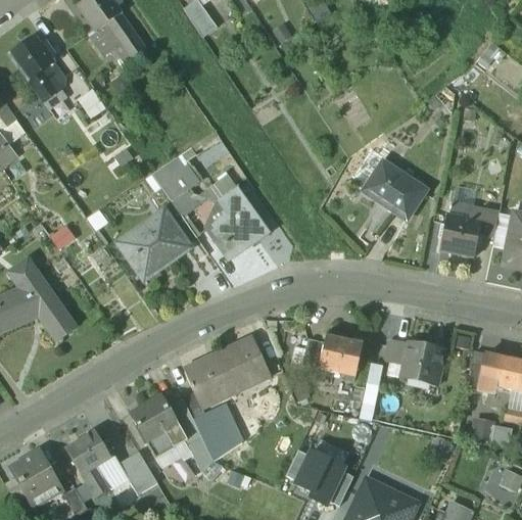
[(86,0),(79,5),(97,31),(107,24),(120,14),(122,13),(115,6),(111,0),(86,0)]
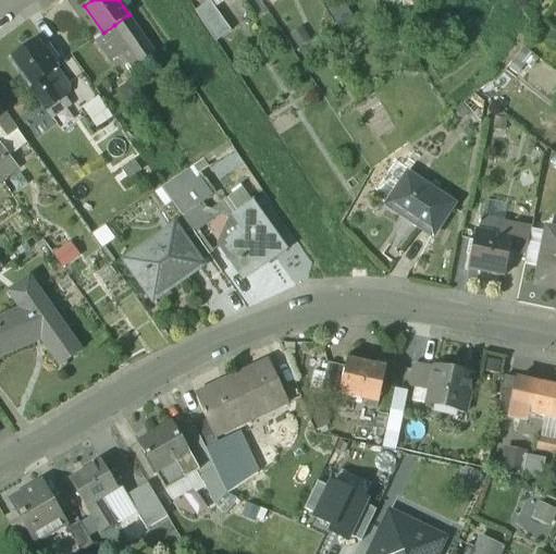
[(232,28),(211,0),(207,0),(196,9),(217,39),(232,28)]
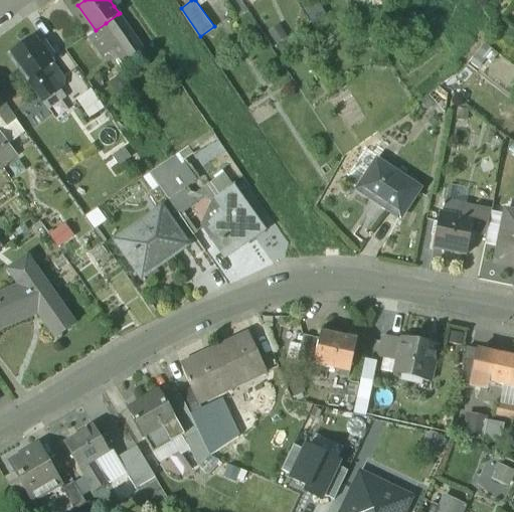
[(315,0),(304,6),(312,20),(326,12),(319,0),(315,0)]
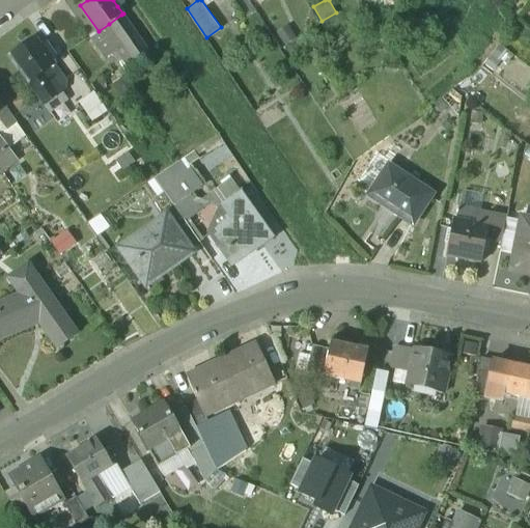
[(121,15),(109,24),(122,44),(136,34),(121,15)]
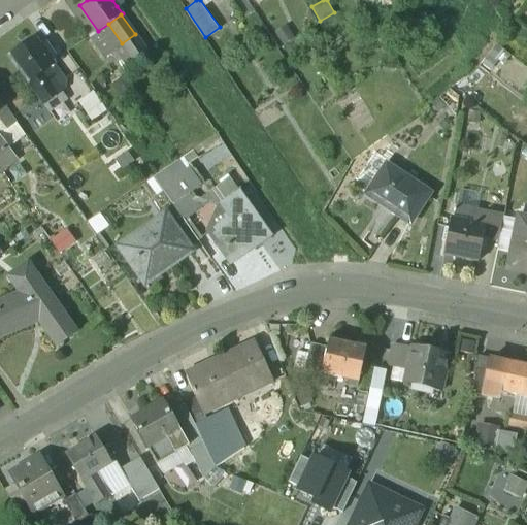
[(108,24),(98,31),(90,35),(104,56),(117,47),(122,43),(108,24)]
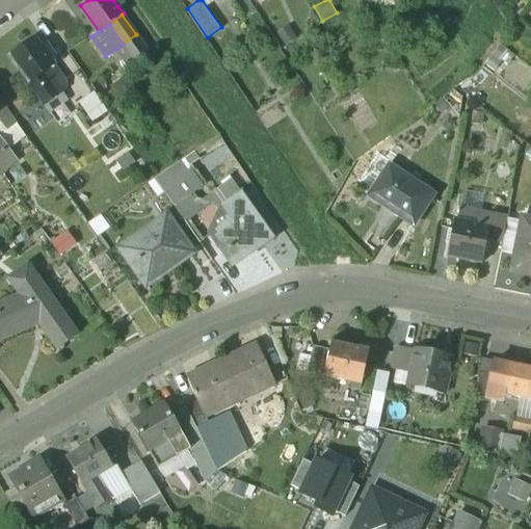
[(291,24),(281,30),(288,43),(298,36),(291,24)]
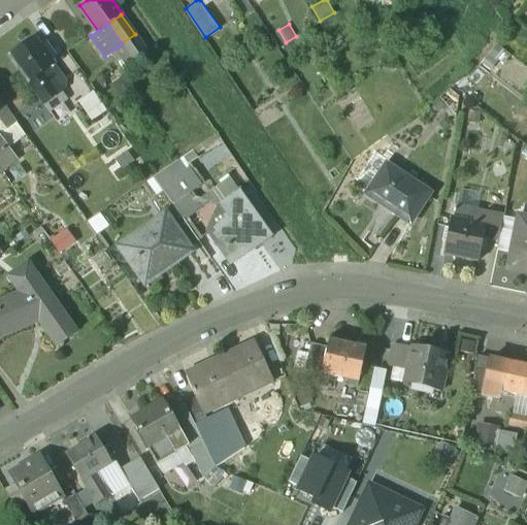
[(122,43),(117,47),(130,66),(149,53),(135,34),(122,43)]
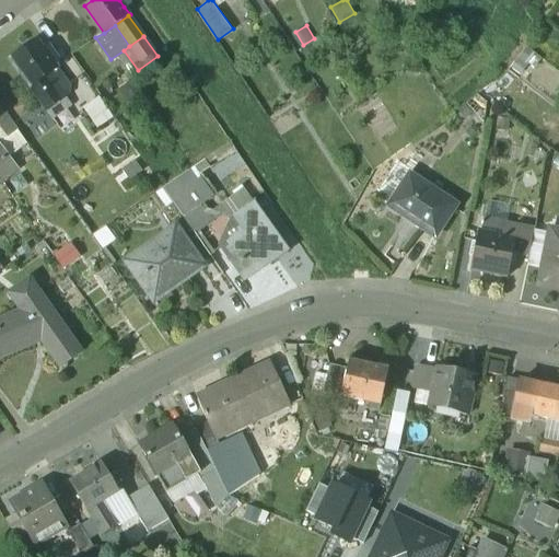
[(37,39),(11,58),(32,86),(44,77),(57,67),(37,39)]
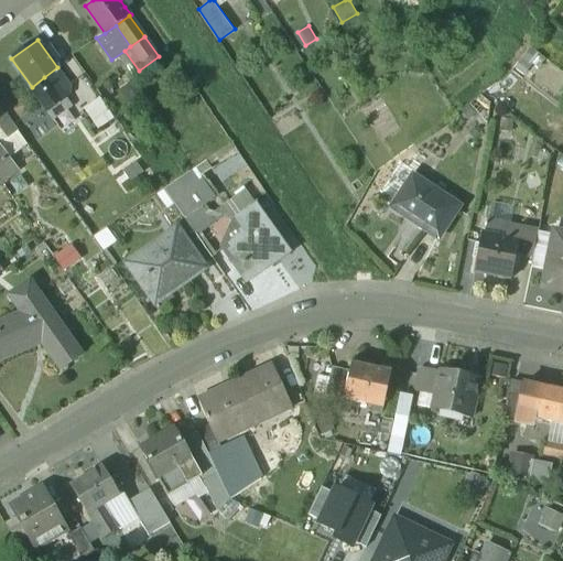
[(44,77),(32,87),(47,109),(60,99),(44,77)]
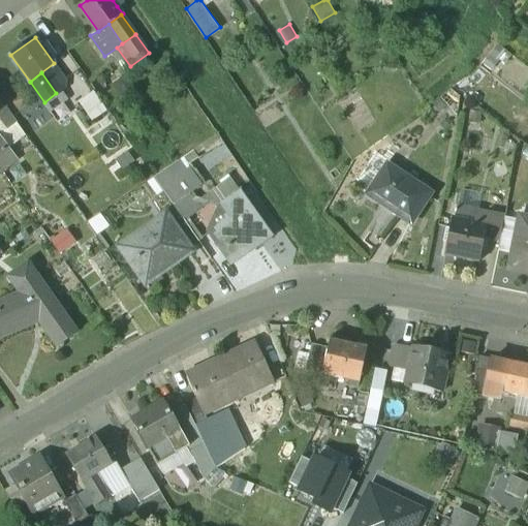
[(81,99),(94,118),(109,107),(96,89),(81,99)]
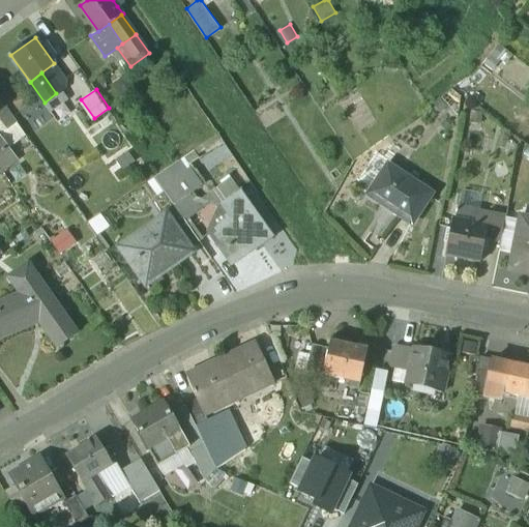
[(19,121),(6,104),(0,107),(0,120),(7,130),(19,121)]
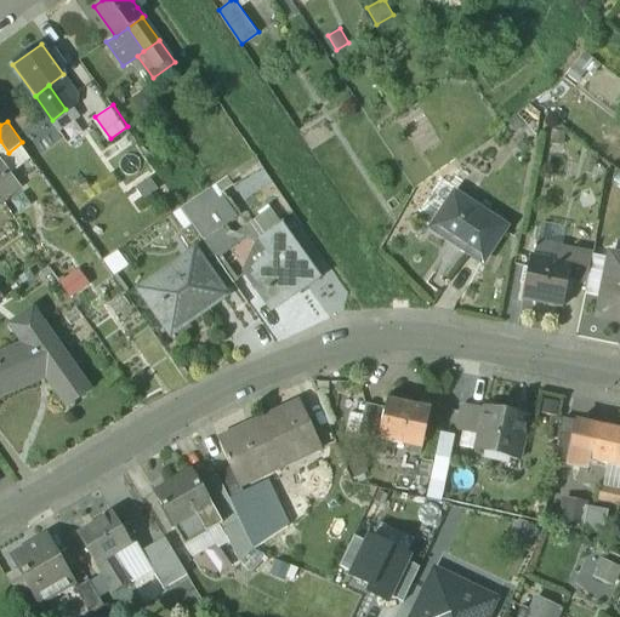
[(4,160),(0,161),(0,180),(11,171),(4,160)]
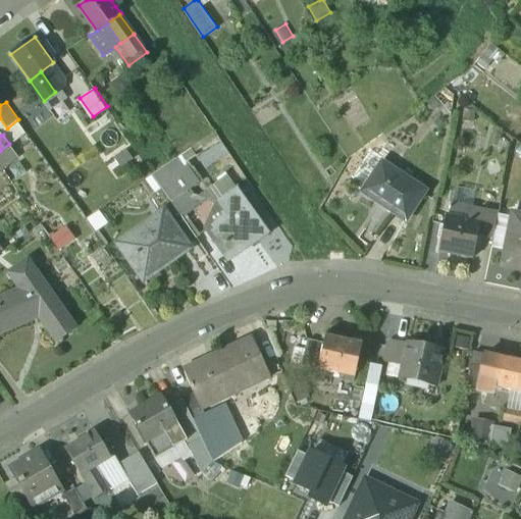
[(9,144),(0,151),(0,163),(0,164),(15,155),(9,144)]
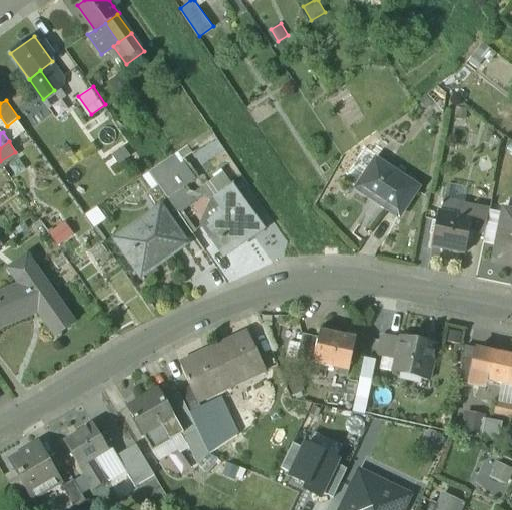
[(173,153),(161,161),(167,171),(179,162),(173,153)]
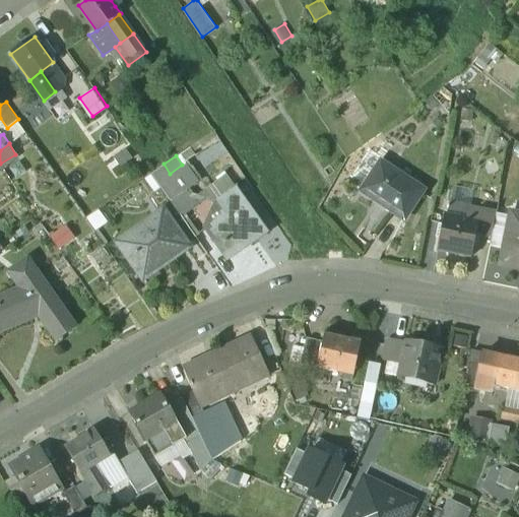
[(381,159),(362,189),(404,217),(425,188),(381,159)]
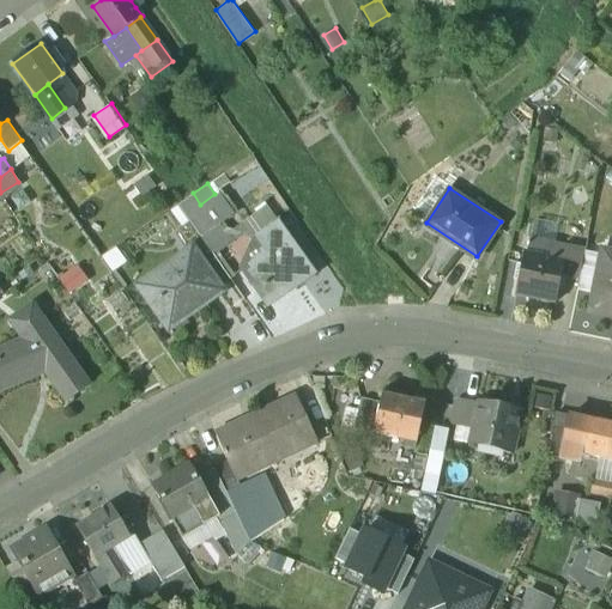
[(193,193),(179,202),(201,235),(214,226),(200,205),(193,193)]
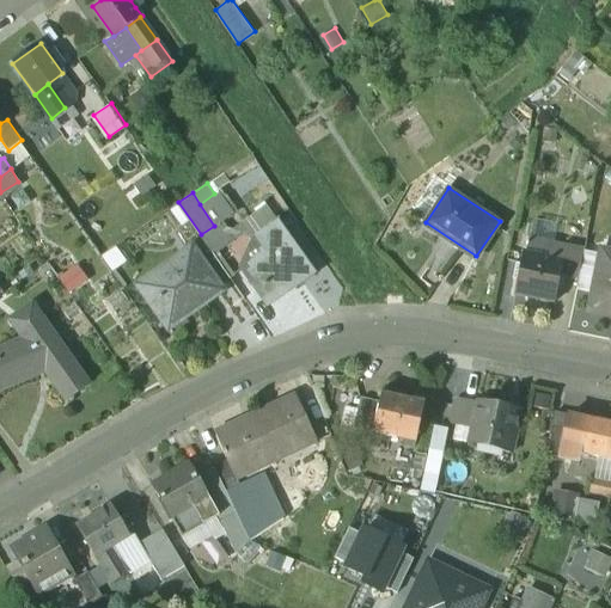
[(279,217),(257,233),(270,252),(242,271),(266,306),(316,271),(279,217)]
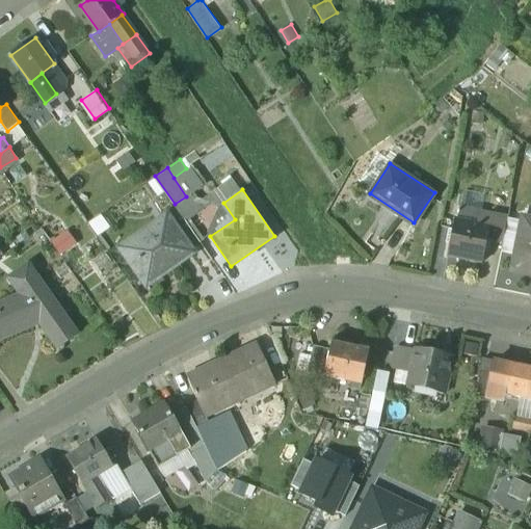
[(508,216),(492,213),(490,219),(488,226),(490,226),(487,237),(503,240),(508,216)]
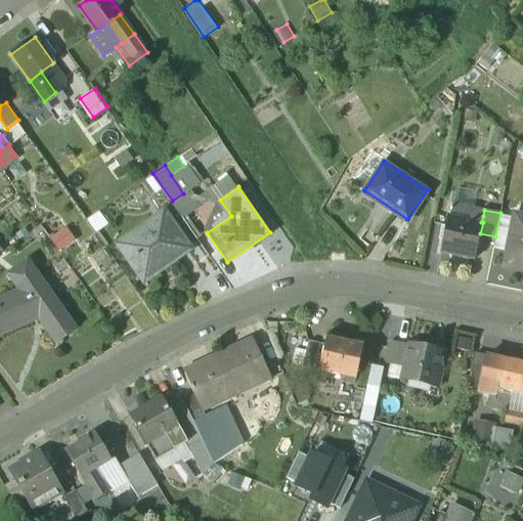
[(165,212),(120,244),(131,260),(140,254),(154,272),(189,248),(165,212)]
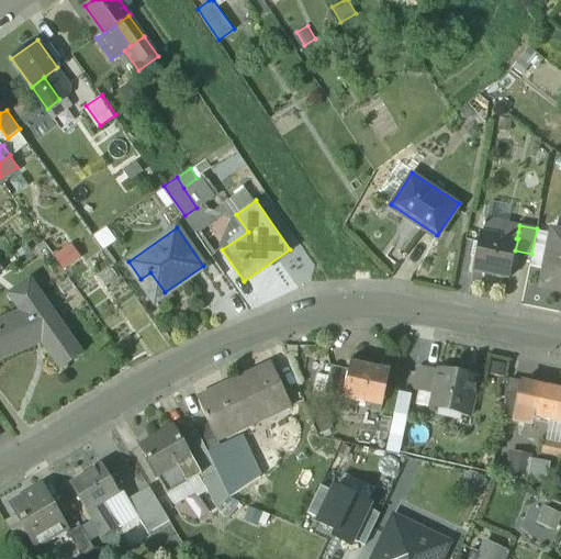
[(560,228),(552,227),(551,232),(537,228),(531,254),(529,264),(545,267),(541,284),(560,288),(560,228)]
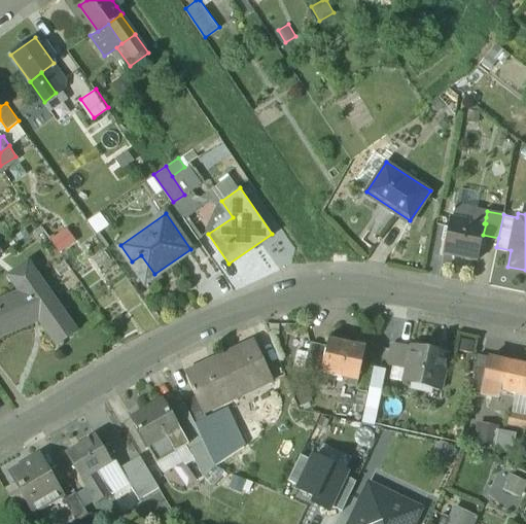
[(480,222),(451,216),(444,251),(479,258),(483,235),(486,223),(484,223),(480,222)]
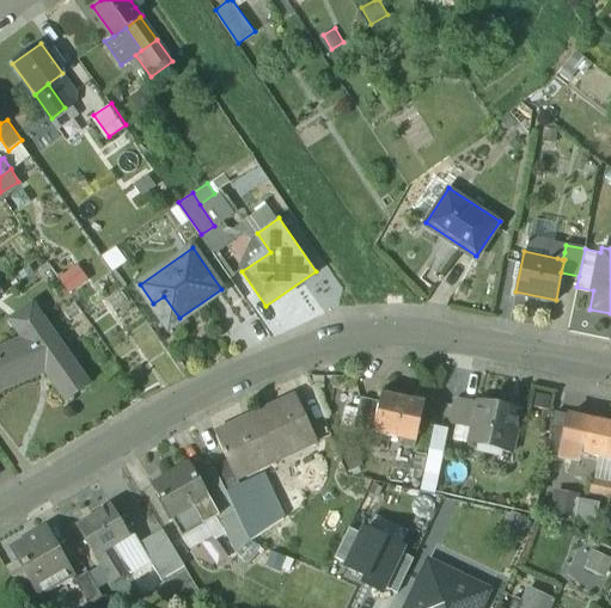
[(89,382),(42,317),(19,332),(40,361),(66,398),(89,382)]
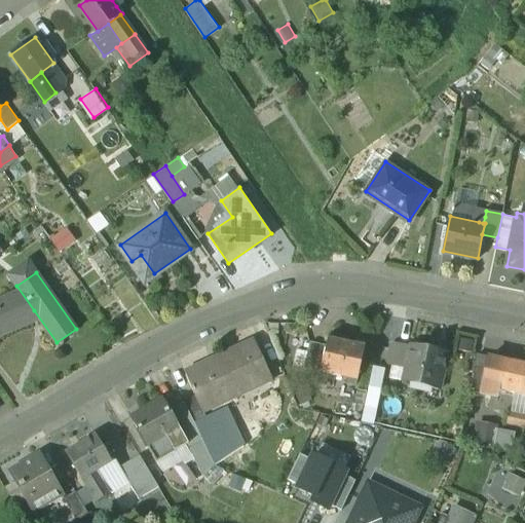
[(21,291),(0,299),(0,325),(34,310),(21,291)]
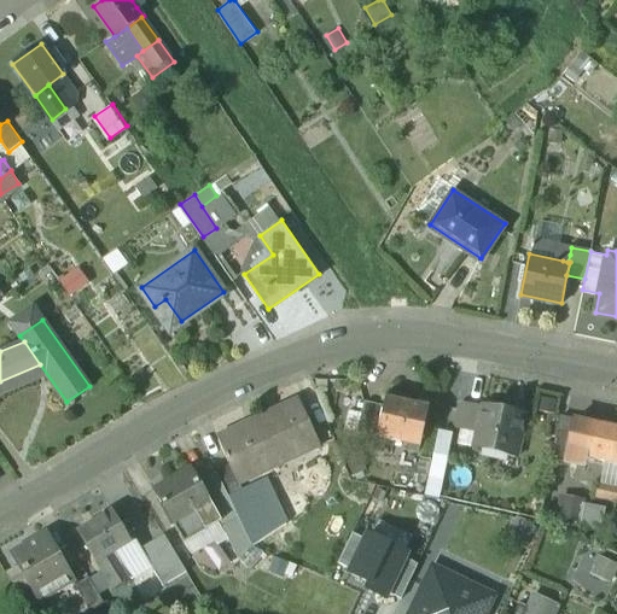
[(428,405),(385,396),(377,434),(419,444),(428,405)]
